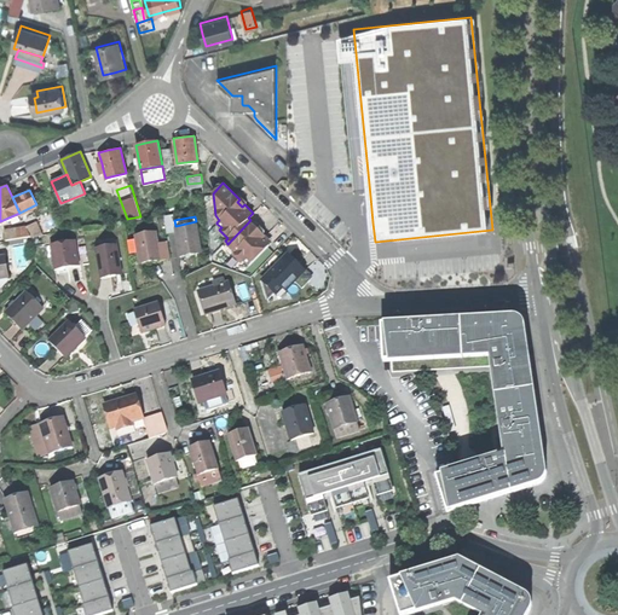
[(256,226),(250,220),(227,244),(235,251),(232,253),(242,262),(243,260),(248,265),(270,244),(264,238),(266,236),(256,226)]
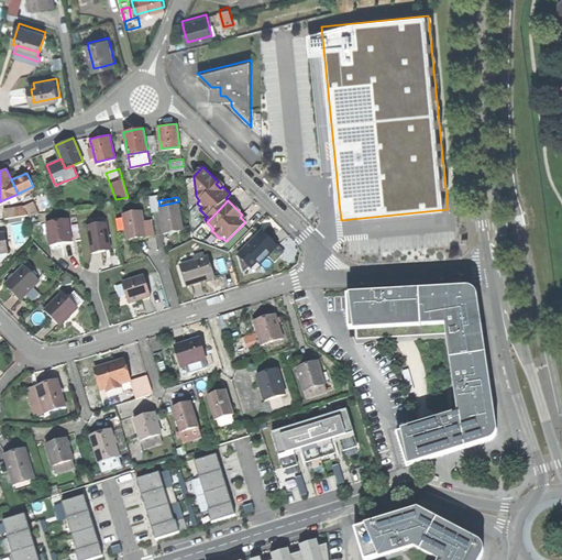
[(160,206),(164,231),(172,230),(176,229),(176,226),(182,224),(178,201),(160,206)]
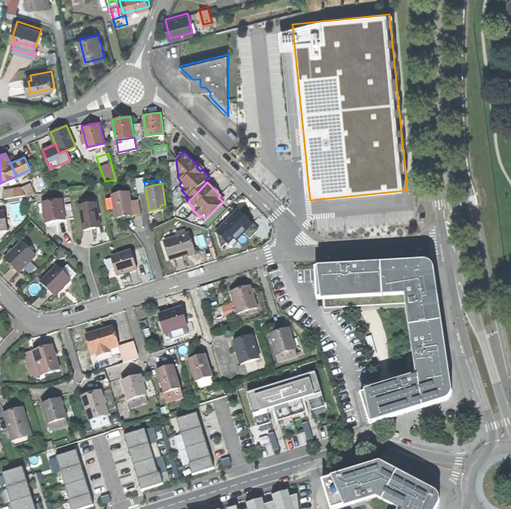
[(5,197),(25,194),(22,189),(13,190),(4,191),(5,197)]
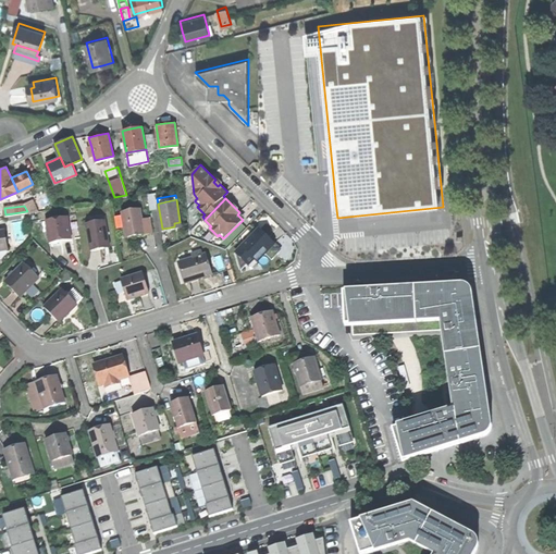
[(137,234),(145,233),(143,217),(140,207),(123,209),(126,235),(137,234)]
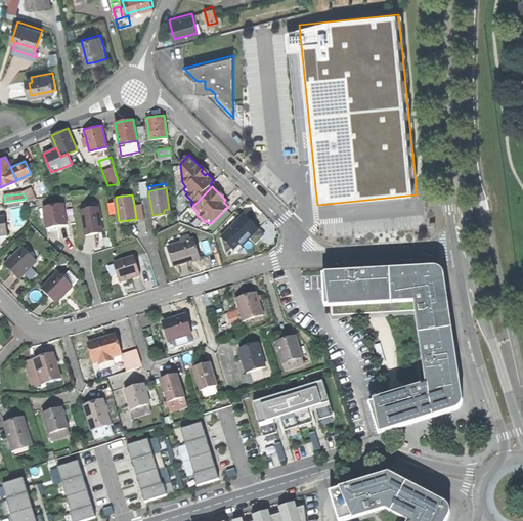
[(58,225),(67,224),(63,201),(44,203),(47,226),(58,225)]
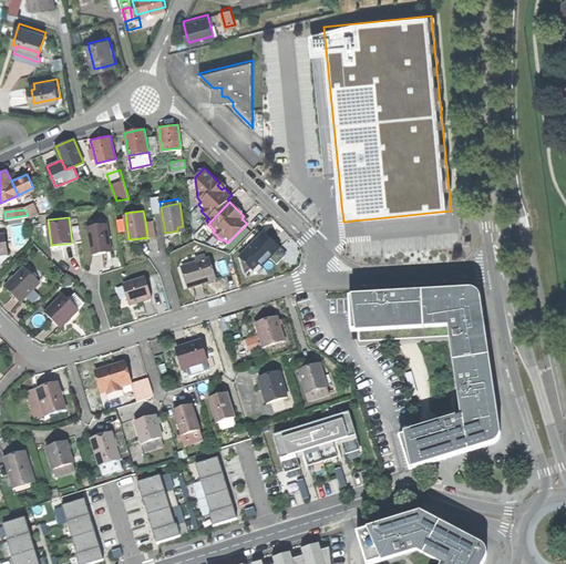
[(153,219),(145,221),(147,237),(155,236),(153,219)]
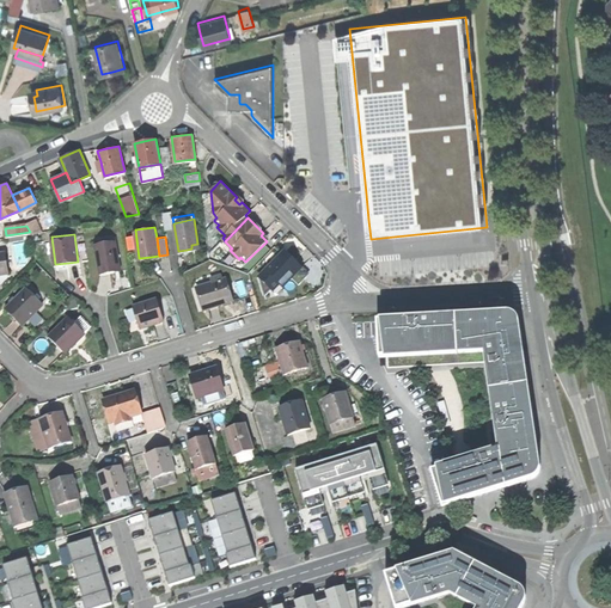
[(97,245),(101,272),(108,271),(114,270),(112,266),(120,265),(116,241),(97,245)]
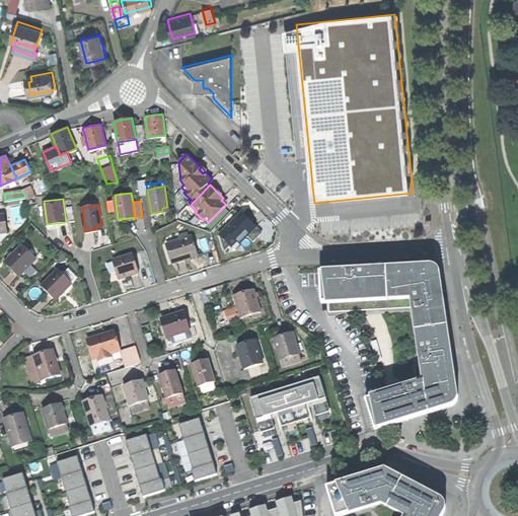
[(225,228),(239,241),(255,225),(248,219),(241,212),(225,228)]
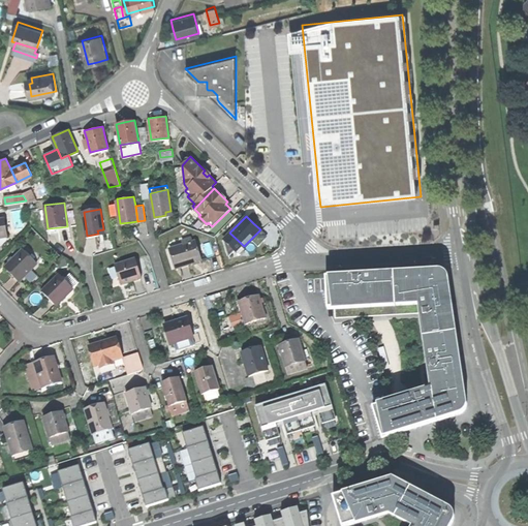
[(174,246),(179,266),(190,263),(200,259),(195,240),(193,241),(183,243),(174,246)]
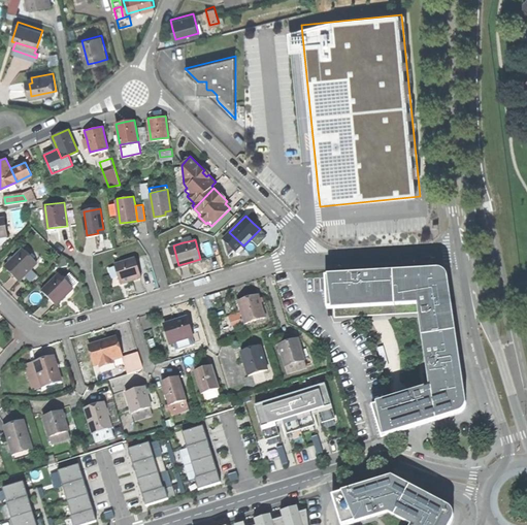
[(175,266),(178,265),(173,245),(169,247),(175,266)]
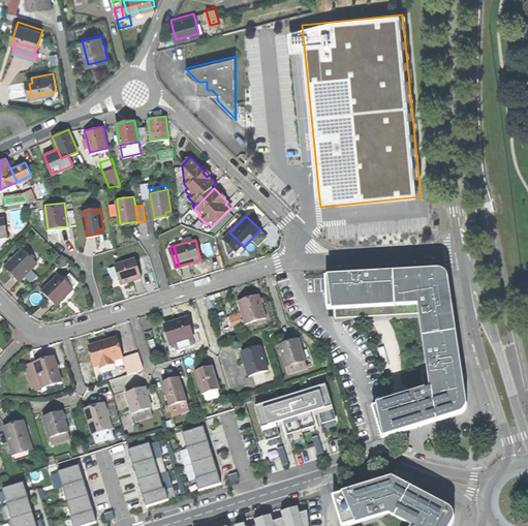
[(12,273),(19,280),(37,263),(24,248),(5,266),(12,273)]
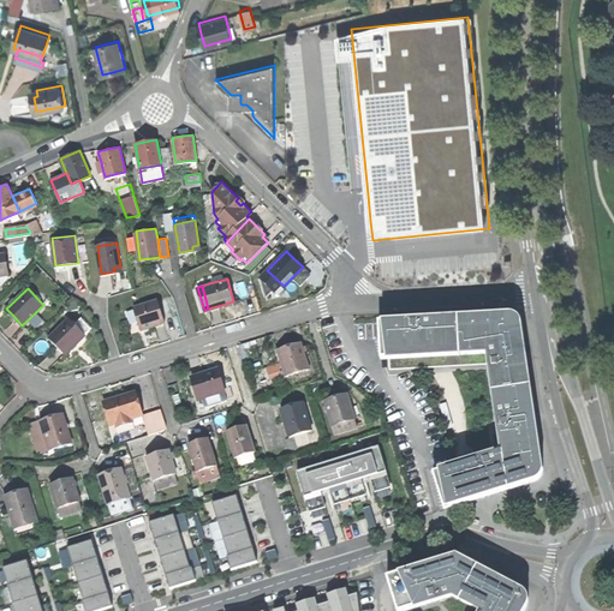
[(133,305),(139,328),(153,324),(164,321),(158,299),(133,305)]
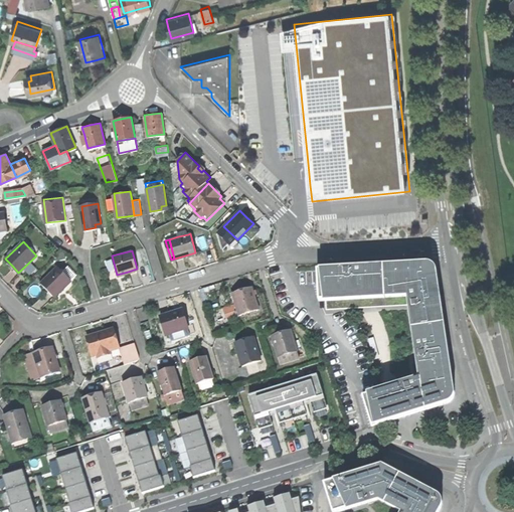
[(420,377),(366,394),(375,423),(448,401),(451,399),(453,395),(454,390),(436,270),(434,266),(431,264),(426,263),(323,268),(326,308),(409,304),(420,377)]
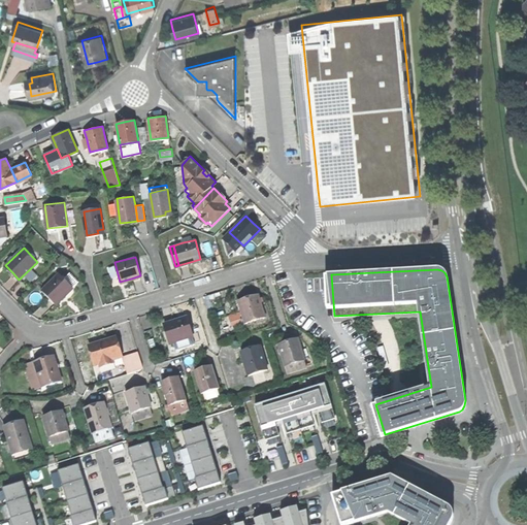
[(41,290),(57,306),(65,298),(72,292),(65,285),(67,283),(59,273),(41,290)]
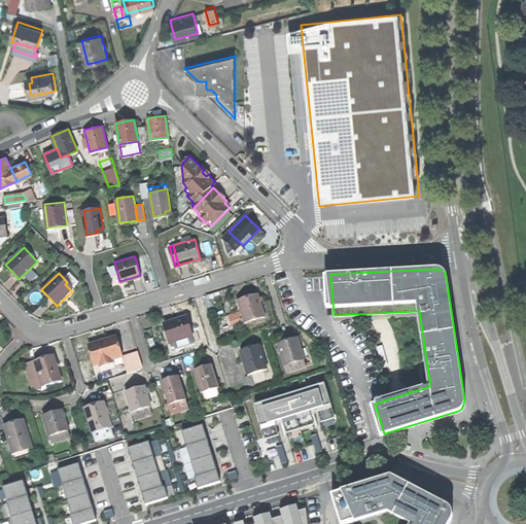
[(283,282),(287,294),(293,292),(289,280),(283,282)]
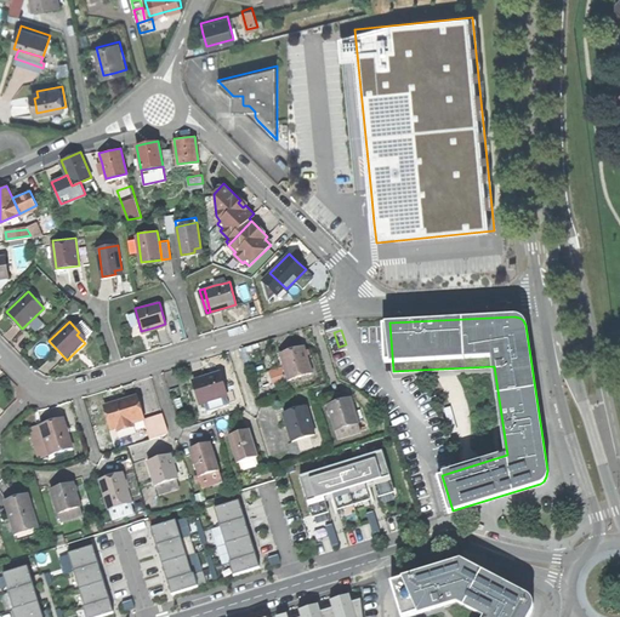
[(87,341),(79,332),(77,335),(85,343),(87,341)]
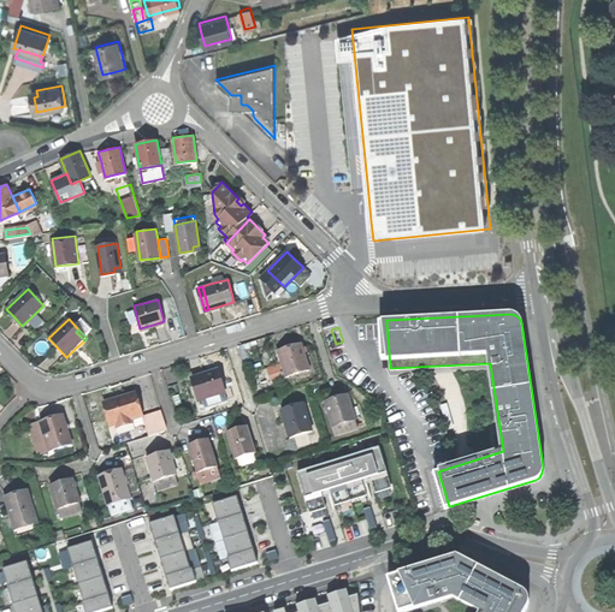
[(288,348),(277,350),(285,376),(308,369),(300,343),(288,348)]
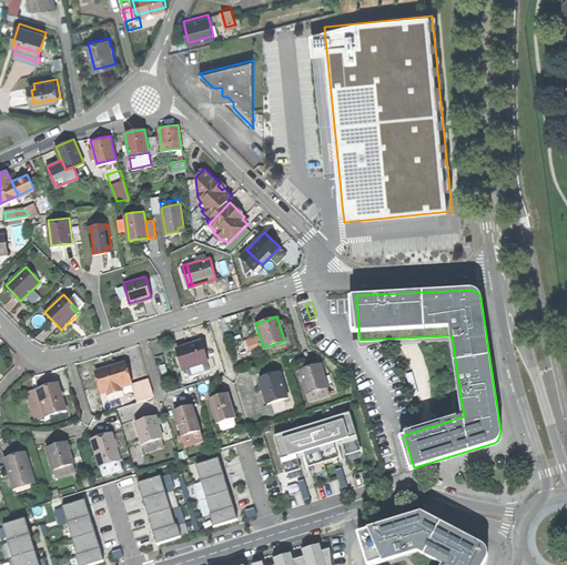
[(249,350),(262,346),(259,332),(245,335),(249,350)]
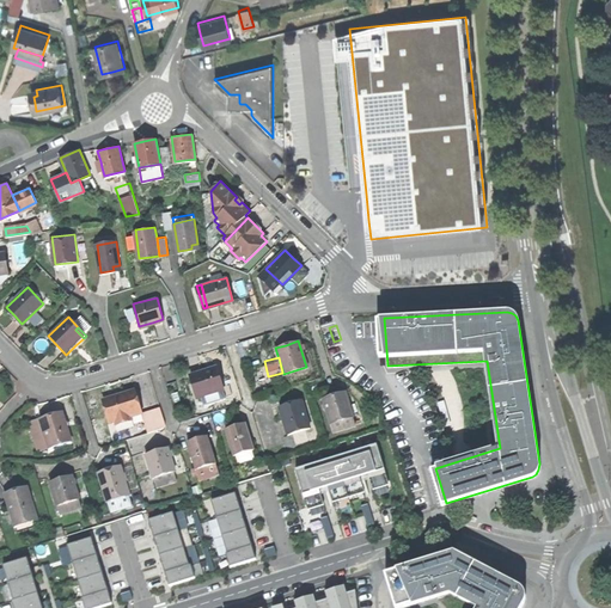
[(189,373),(196,395),(221,387),(215,366),(201,369),(189,373)]
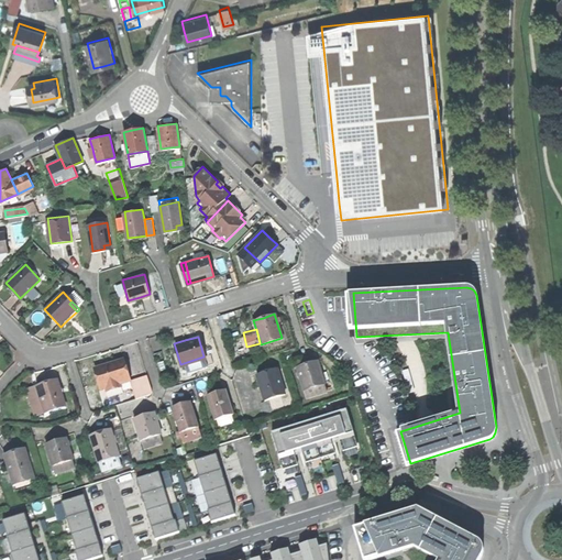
[(108,362),(96,365),(102,386),(105,385),(106,390),(121,385),(120,381),(130,377),(123,357),(108,362)]
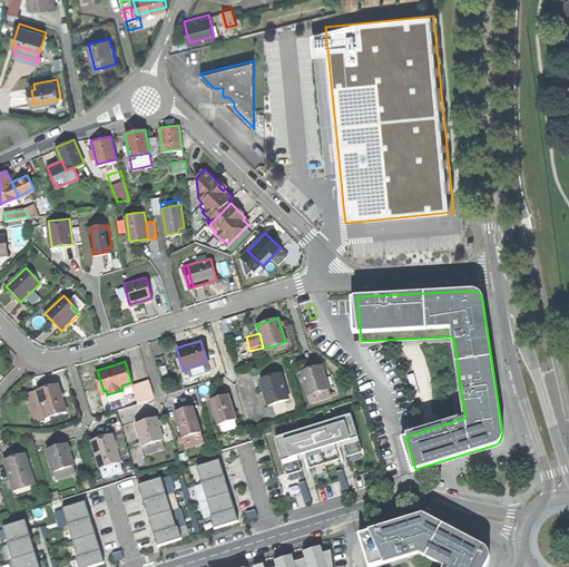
[(301,372),(307,394),(327,388),(321,365),(310,369),(301,372)]
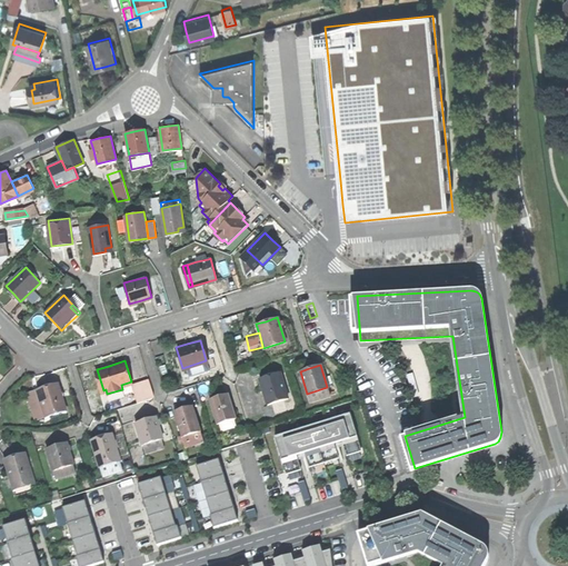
[(259,378),(267,404),(288,397),(280,371),(266,376),(259,378)]
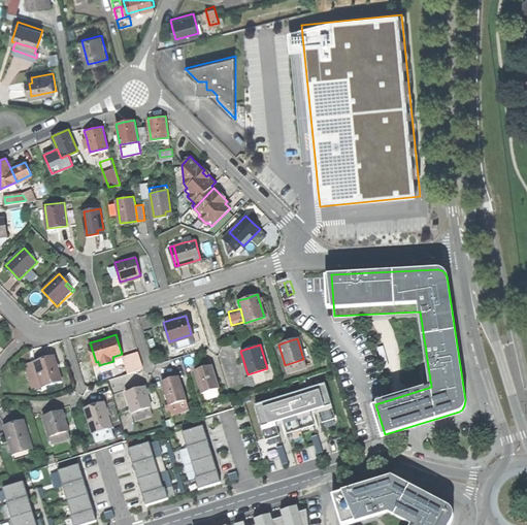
[(34,360),(41,385),(60,380),(53,354),(42,358),(34,360)]
